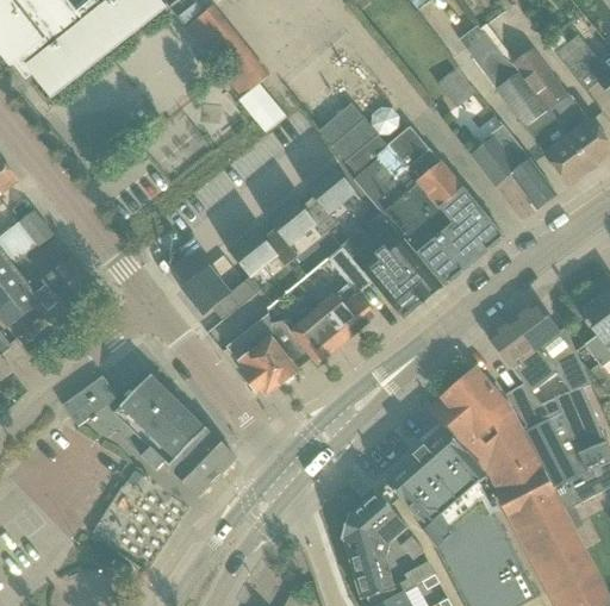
[(49,93),(162,4),(160,0),(83,0),(74,8),(67,0),(0,0),(0,45),(19,69),(25,64),(49,93)]
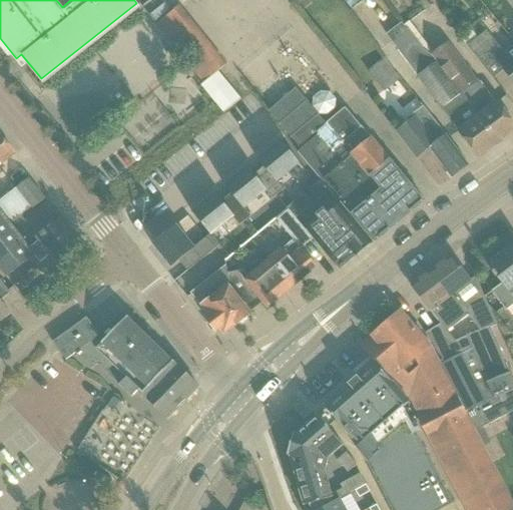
[(299,0),(315,27),(338,14),(330,0),(299,0)]
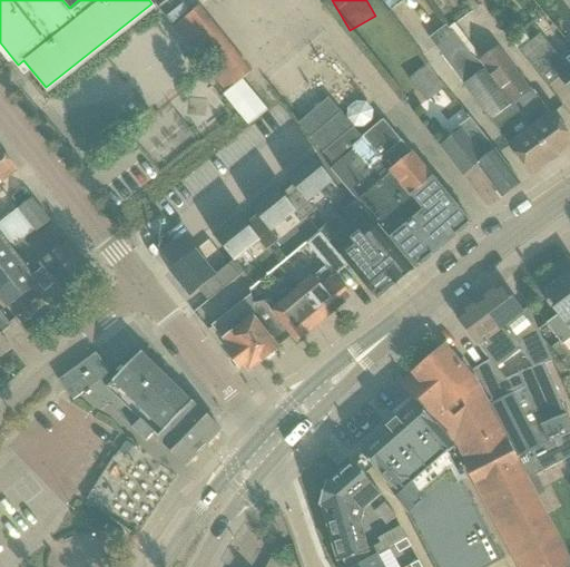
[(391,0),(419,37),(431,28),(411,0),(391,0)]
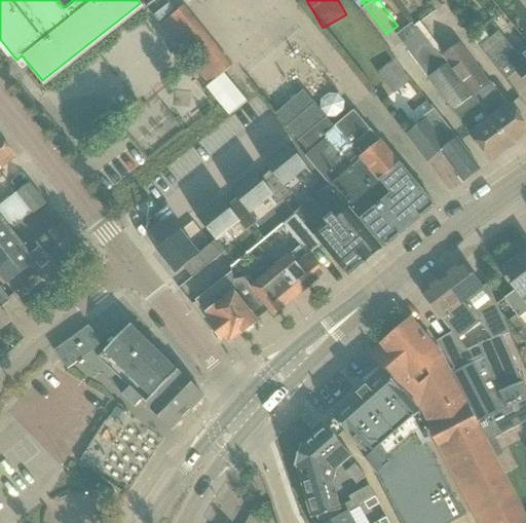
[(215,45),(204,32),(183,4),(166,17),(164,19),(186,46),(196,59),(192,63),(209,82),(214,78),(224,71),(231,65),(215,45)]
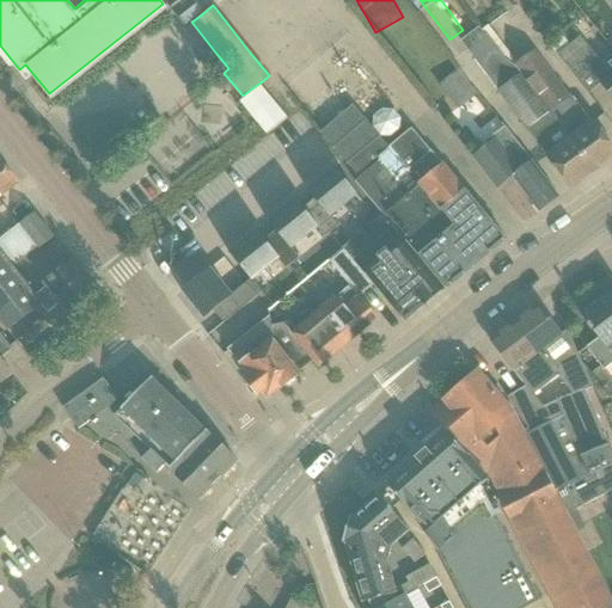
[(510,12),(493,30),(519,55),(537,36),(510,12)]
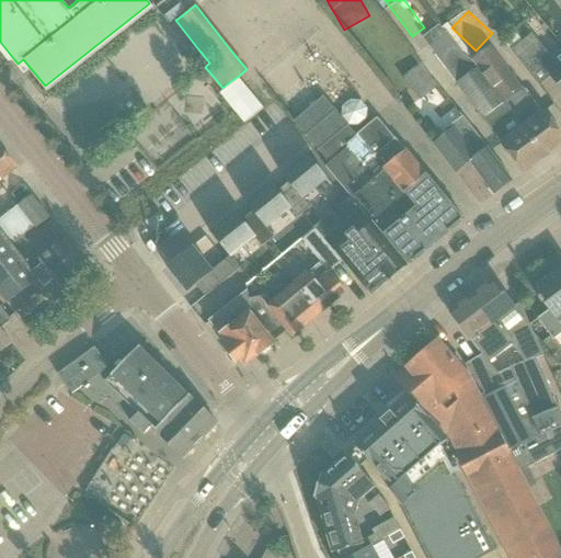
[(446,30),(428,44),(435,52),(451,37),(446,30)]
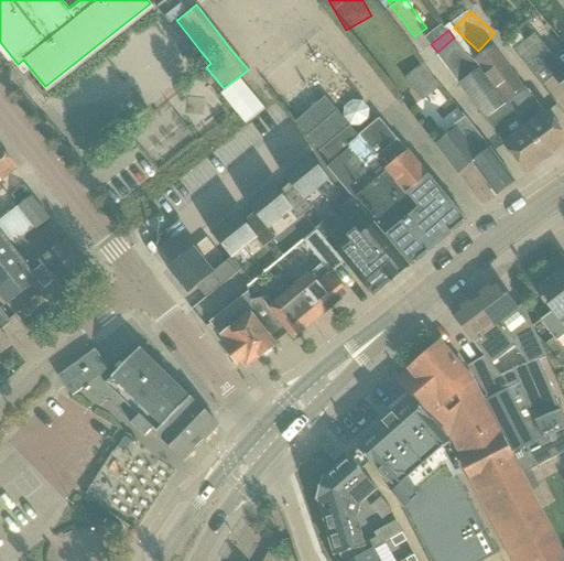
[(563,45),(554,55),(534,31),(513,49),(534,74),(544,65),(563,89),(563,45)]
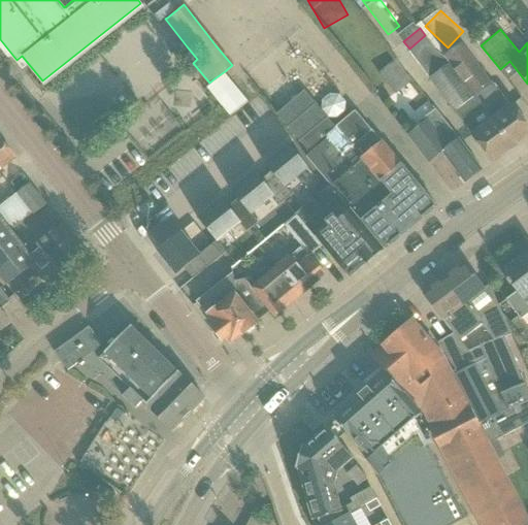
[(448,61),(447,62),(452,69),(454,68),(512,146),(527,133),(527,125),(520,115),(512,102),(509,104),(491,80),(490,81),(460,41),(442,55),(448,61)]
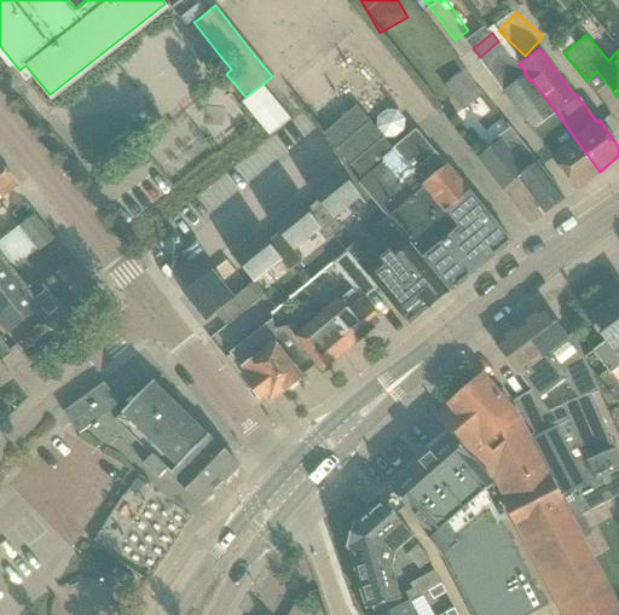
[(463,68),(443,82),(462,108),(481,93),(463,68)]
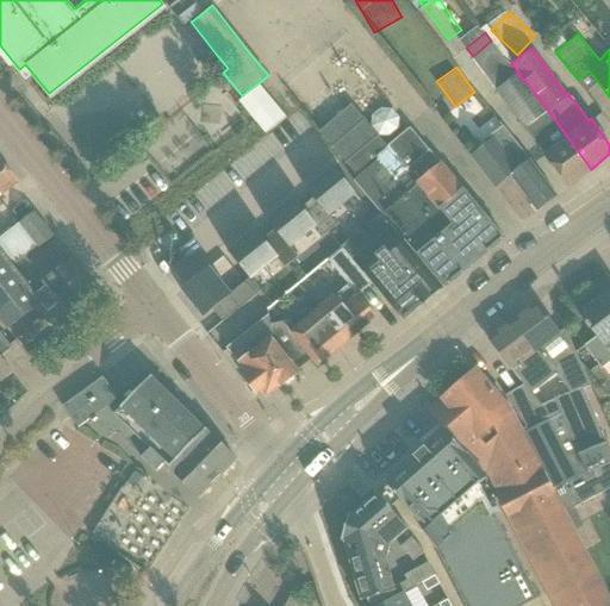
[(570,186),(591,169),(524,79),(522,80),(516,72),(496,87),(524,126),(526,126),(545,152),(555,167),(570,186)]
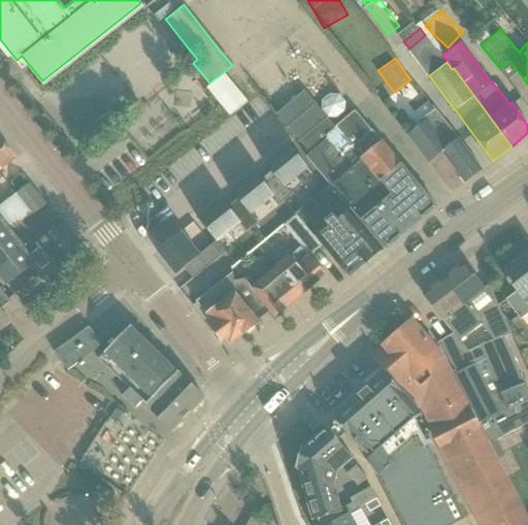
[(209,83),(207,85),(221,101),(229,111),(246,98),(225,71),(224,71),(216,78),(209,83)]
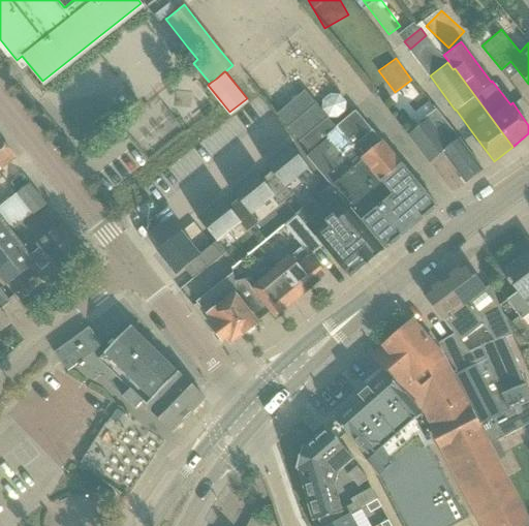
[(401,162),(372,128),(355,107),(335,125),(305,89),(300,93),(277,113),(310,152),(307,155),(330,183),(339,193),(347,204),(349,202),(385,247),(411,225),(436,205),(436,204),(401,162)]
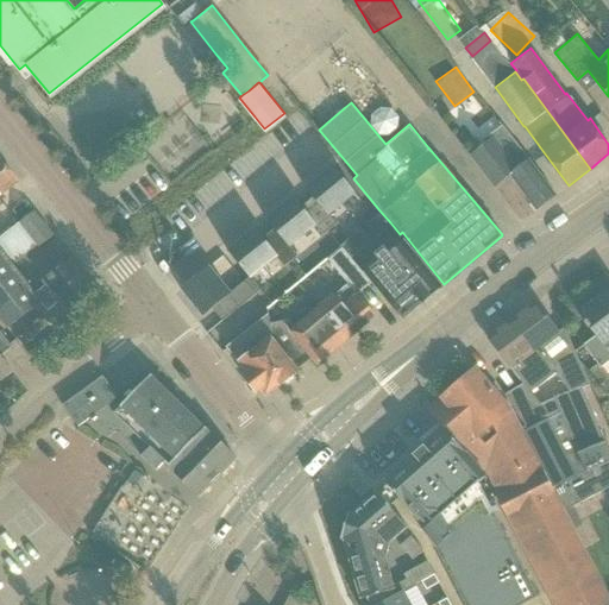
[(557,194),(542,175),(538,169),(502,123),(489,133),(491,136),(489,139),(470,153),(495,186),(509,174),(535,209),(557,194)]
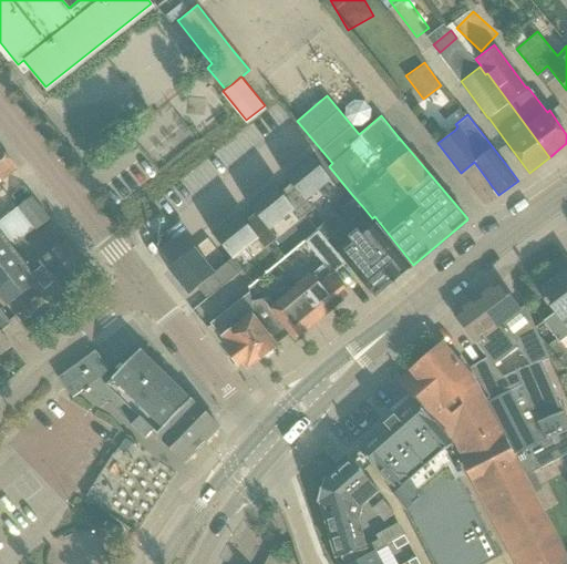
[(0,180),(12,171),(16,167),(0,146),(0,180)]
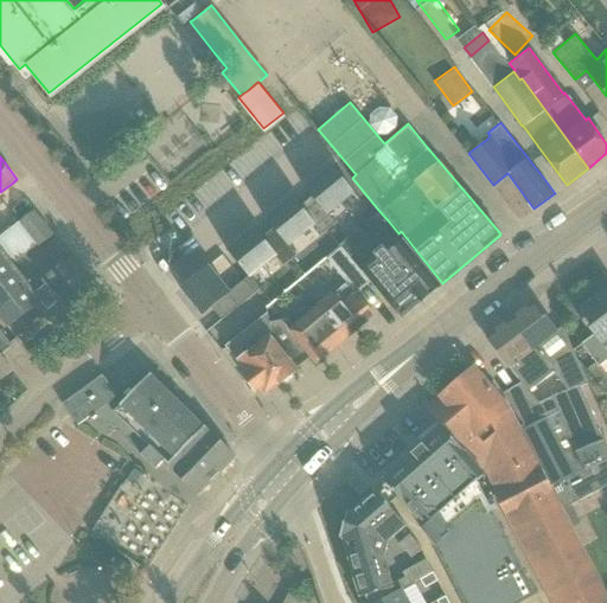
[(332,164),(305,186),(312,194),(326,213),(328,212),(355,191),(332,164)]
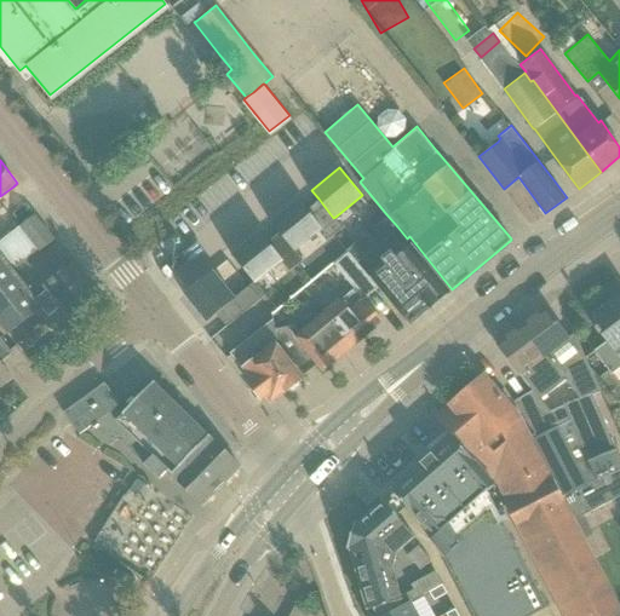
[(299,199),(271,222),(279,231),(294,249),(296,249),(321,228),(328,237),(343,226),(336,217),(333,218),(319,199),(308,208),(299,199)]
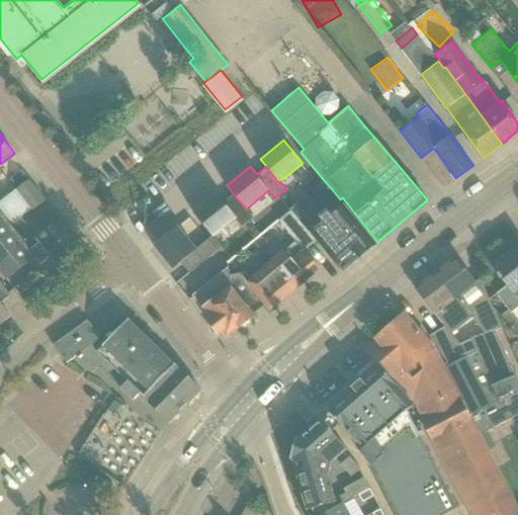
[(33,208),(45,198),(28,178),(16,187),(32,206),(33,208)]
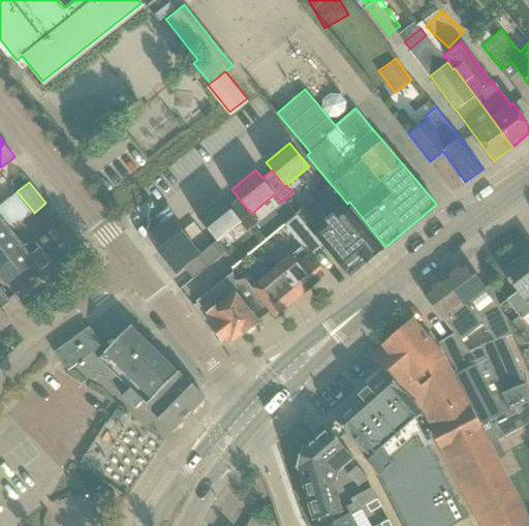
[(330,183),(318,193),(327,204),(339,193),(330,183)]
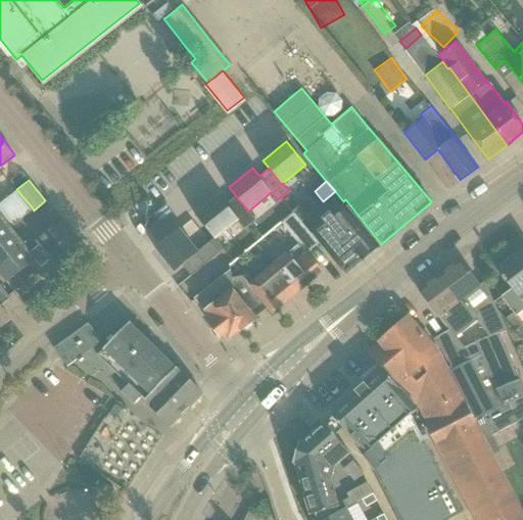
[(220,195),(195,214),(214,237),(215,238),(216,237),(237,220),(244,228),(255,218),(249,210),(248,210),(235,195),(226,202),(220,195)]
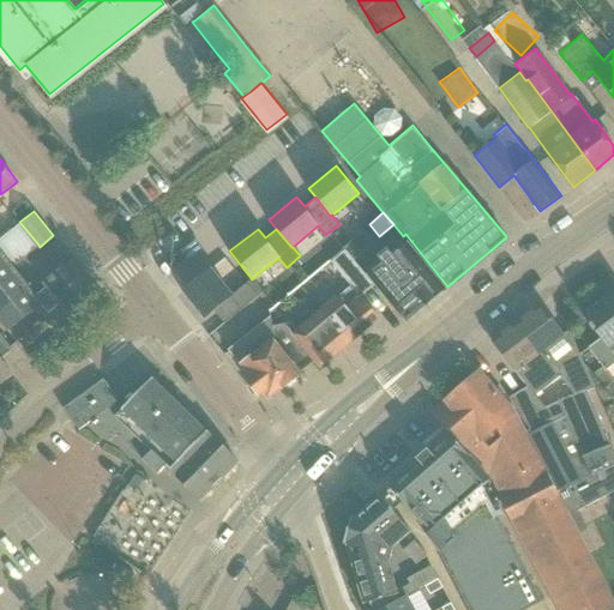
[(363,229),(343,246),(344,248),(353,258),(374,241),(363,229)]
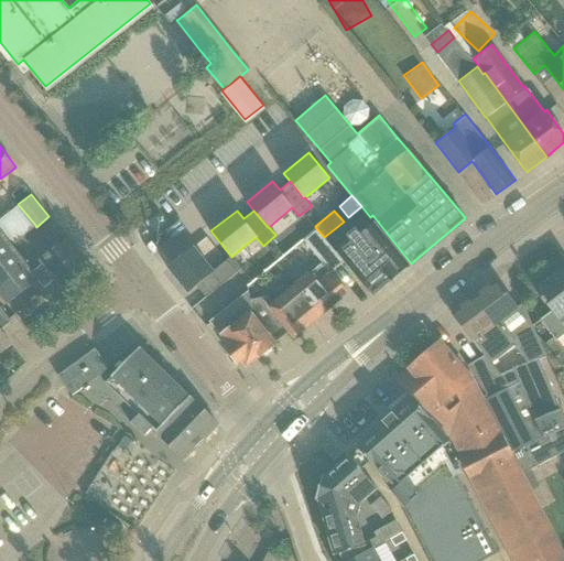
[(347,236),(334,247),(337,252),(360,281),(372,295),(411,263),(372,215),(370,217),(356,228),(356,227),(346,235),(347,236)]
